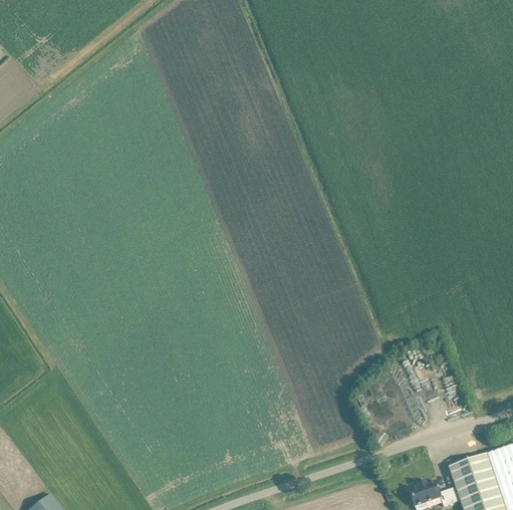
[(387,393),(381,397),(387,405),(393,401),(387,393)]
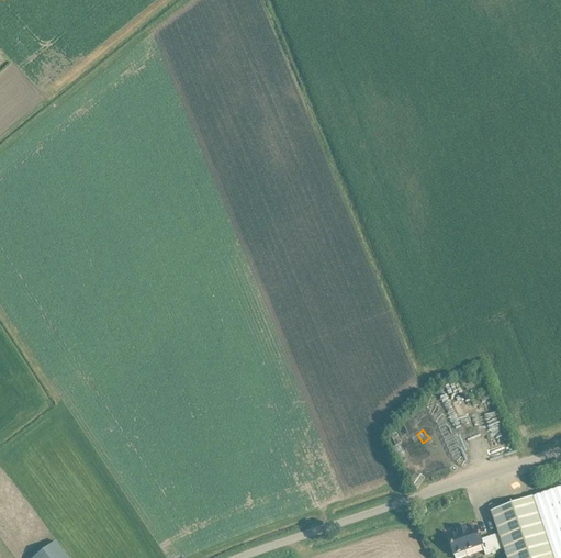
[(429,454),(436,452),(432,442),(425,444),(429,454)]
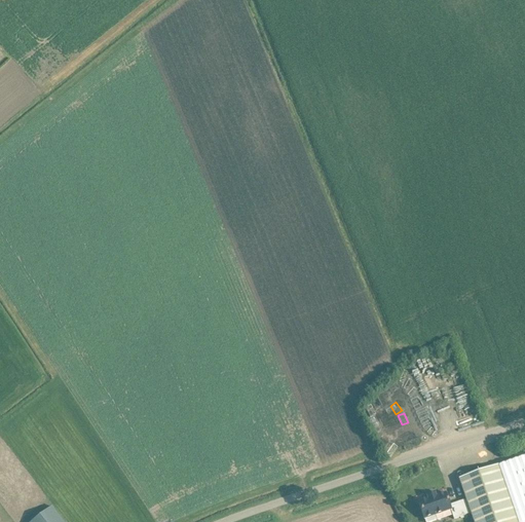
[(524,519),(524,453),(457,476),(465,496),(470,510),(473,521),(516,521),(517,521),(524,519)]
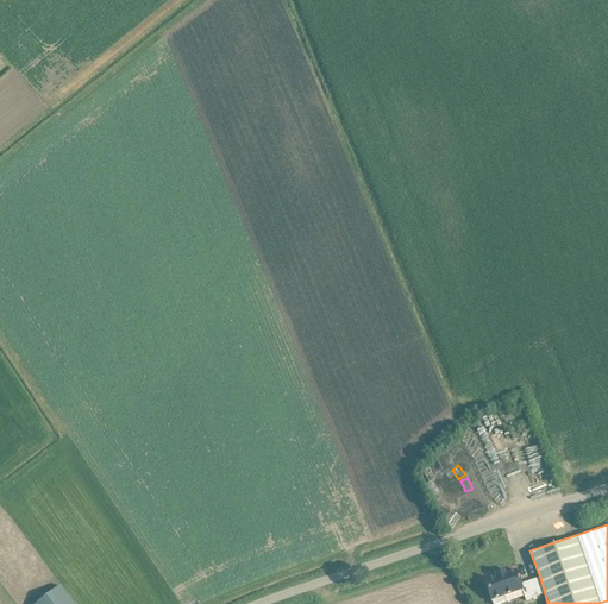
[(544,590),(539,574),(520,582),(514,566),(503,570),(502,568),(494,571),(494,573),(483,577),(490,598),(491,598),(493,602),(505,598),(503,593),(521,587),(525,597),(544,590)]
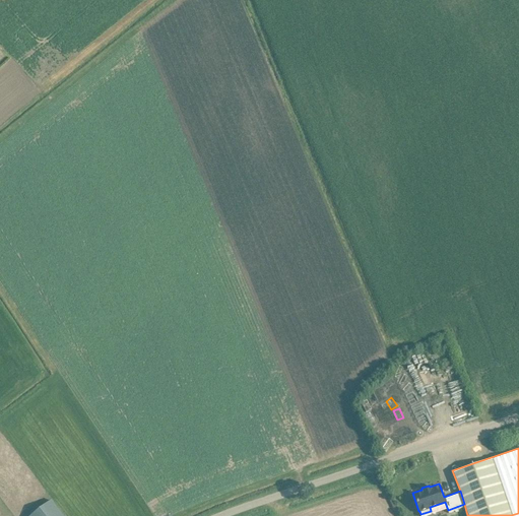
[(63,515),(50,498),(25,515),(63,515)]
